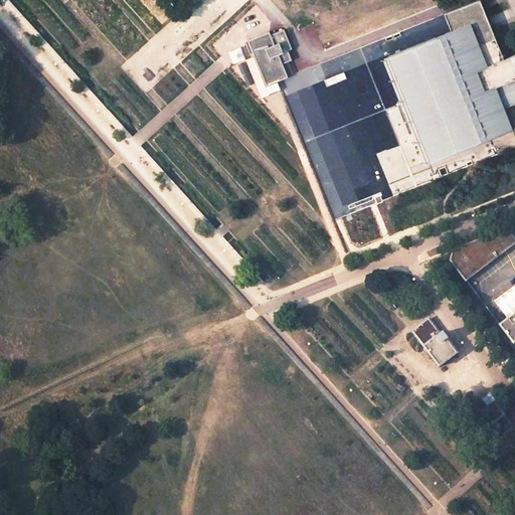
[(449,32),(386,58),(402,101),(396,104),(405,124),(411,122),(428,163),(512,129),(504,109),(514,103),(514,53),(504,58),(480,0),(443,14),(449,32)]
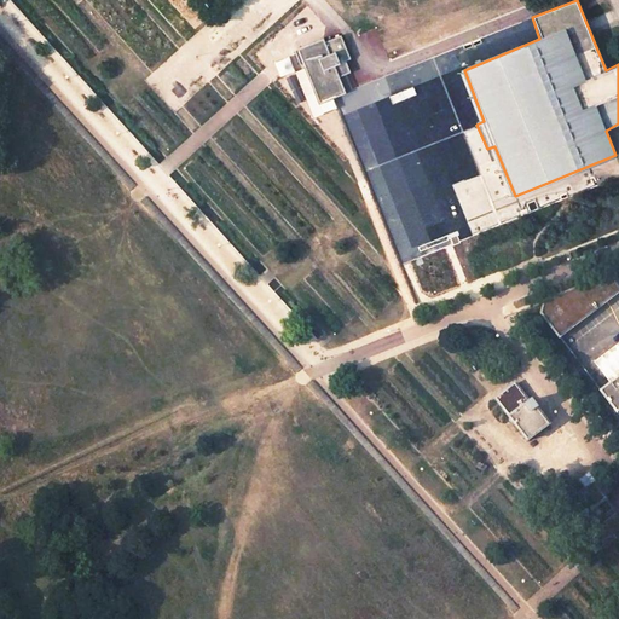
[(322,38),(296,47),(318,103),(345,91),(339,76),(351,73),(346,59),(350,57),(340,35),(324,41),(322,38)]
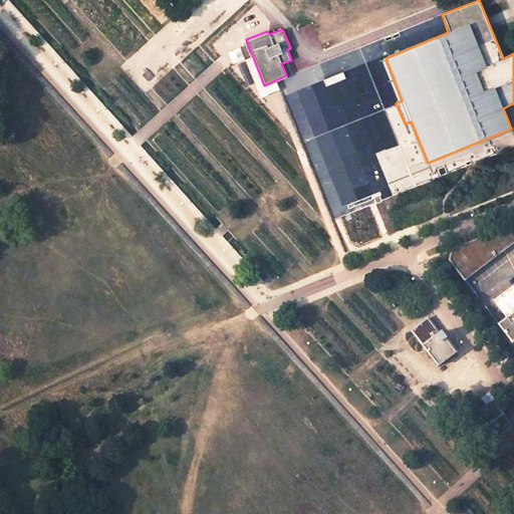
[(336,205),(386,189),(380,175),(387,174),(383,165),(382,165),(375,146),(378,145),(368,115),(369,115),(364,102),(368,101),(362,84),(366,83),(361,67),(328,78),(326,73),(284,87),(321,198),(332,194),(336,205)]
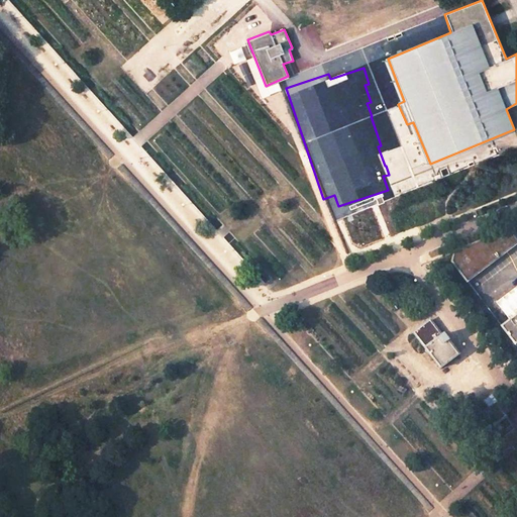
[(516,241),(507,231),(454,251),(452,262),(466,279),(516,241)]
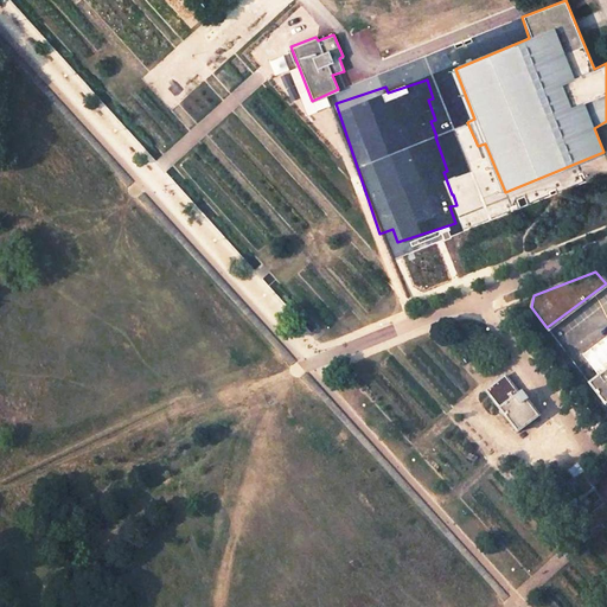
[(606,371),(592,383),(606,403),(606,402),(606,371)]
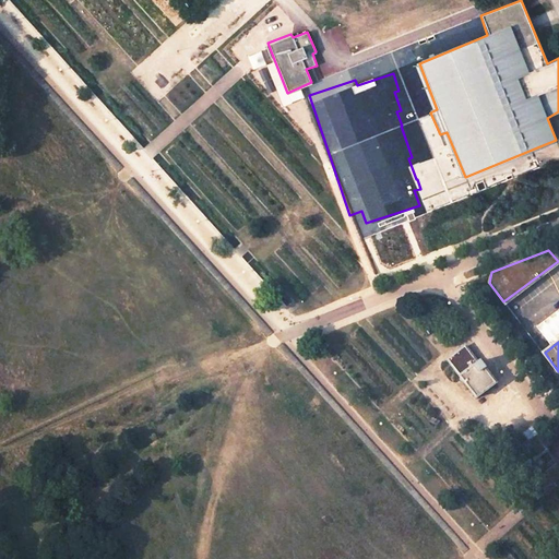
[(466,344),(448,358),(461,375),(459,377),(477,400),(500,382),(482,359),(479,361),(466,344)]
